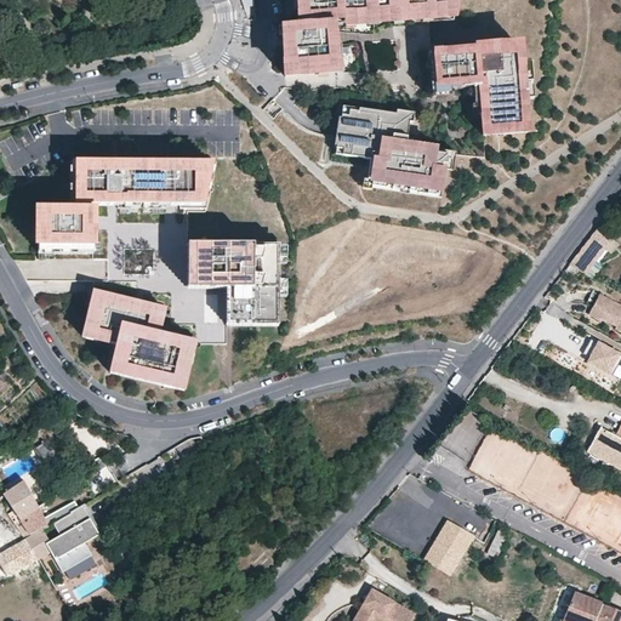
[(256,20),(254,0),(240,0),(249,21),(256,20)]
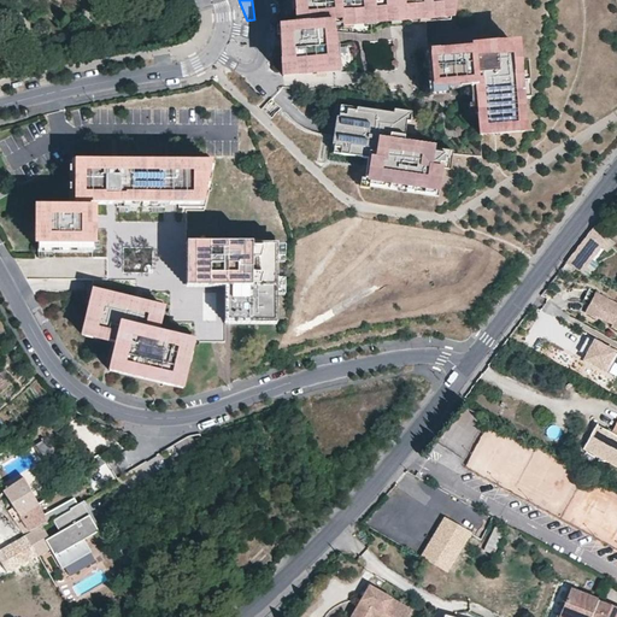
[(294,0),(297,25),(278,28),(282,75),(335,72),(334,64),(331,25),(452,22),(450,0),(294,0)]
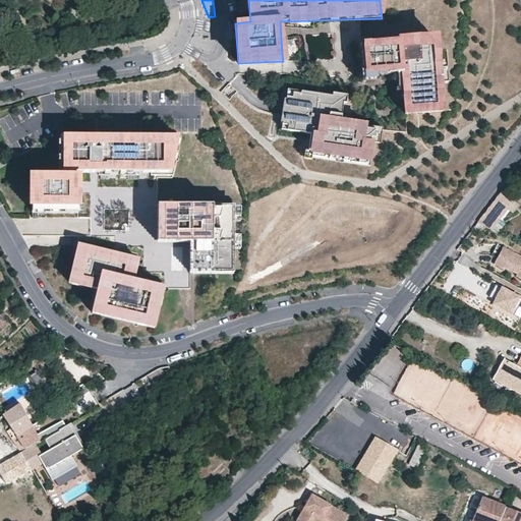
[(292,44),(291,37),(282,39),(283,45),(292,44)]
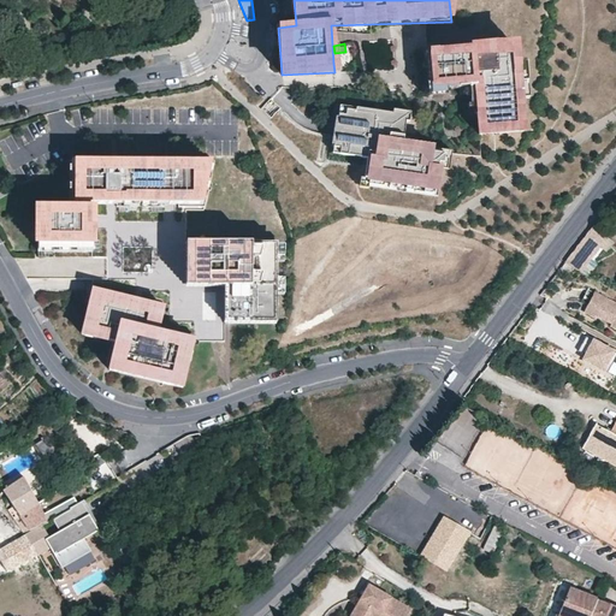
[(436,53),(425,53),(427,70),(430,98),(431,107),(450,106),(460,105),(469,104),(475,104),(478,129),(478,136),(521,131),(521,124),(517,47),(436,53)]
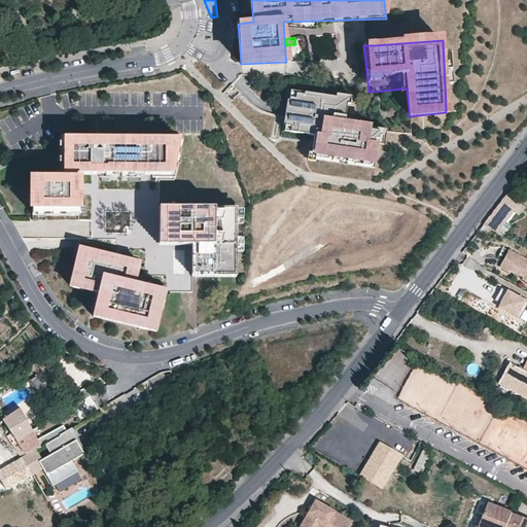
[(350,100),(288,91),(286,108),(283,131),(315,137),(313,142),(311,157),(374,167),(380,127),(370,126),(358,124),(361,102),(356,101),(350,100)]
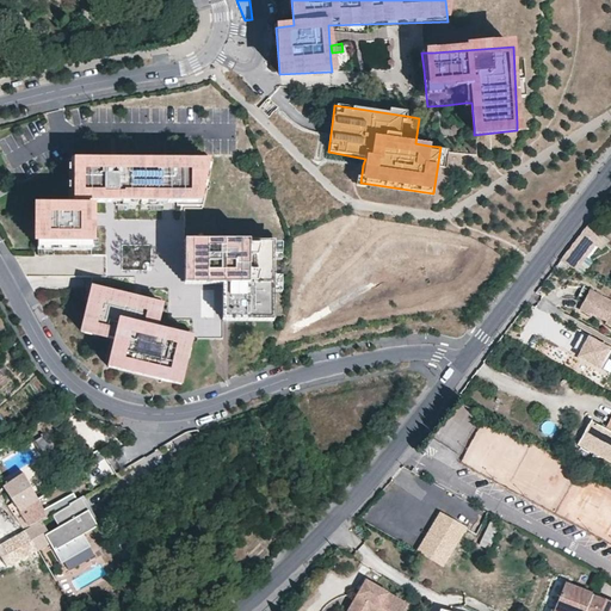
[(111,159),(72,159),(71,204),(39,204),(38,250),(93,251),(93,226),(93,220),(93,213),(93,202),(106,202),(111,203),(116,203),(116,205),(164,205),(164,203),(167,203),(174,203),(177,203),(177,207),(180,207),(185,207),(203,205),(213,160),(168,159),(111,159)]
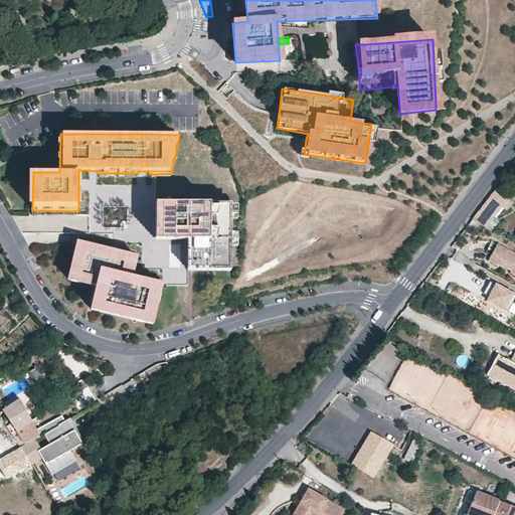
[(0,165),(8,161),(0,145),(0,165)]
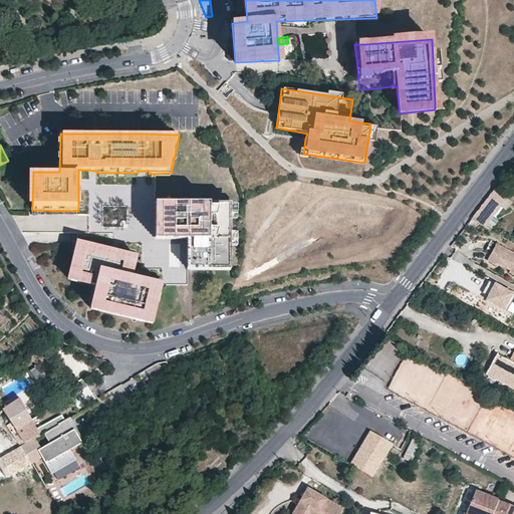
[(487,197),(471,217),(480,223),(481,222),(493,229),(497,221),(491,218),(507,196),(495,187),(487,197)]
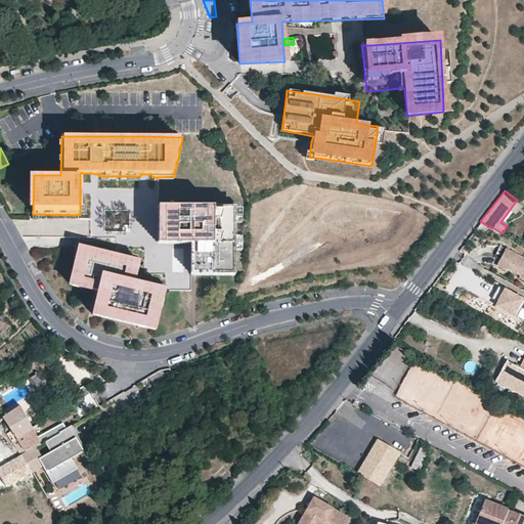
[(212,207),(159,207),(159,210),(159,244),(191,244),(191,275),(195,275),(235,275),(235,207),(212,207)]
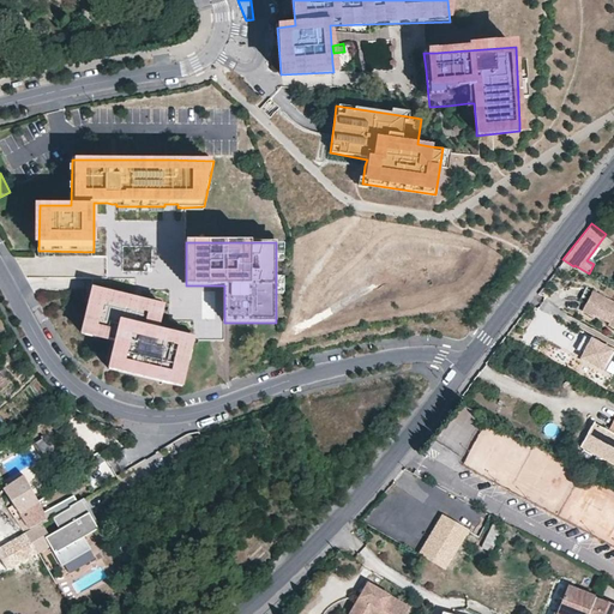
[(173,336),(172,339),(157,336),(158,331),(164,307),(143,301),(142,306),(136,305),(136,300),(124,296),(122,304),(110,301),(113,294),(92,289),(82,332),(116,341),(109,368),(181,386),(193,341),(173,336)]
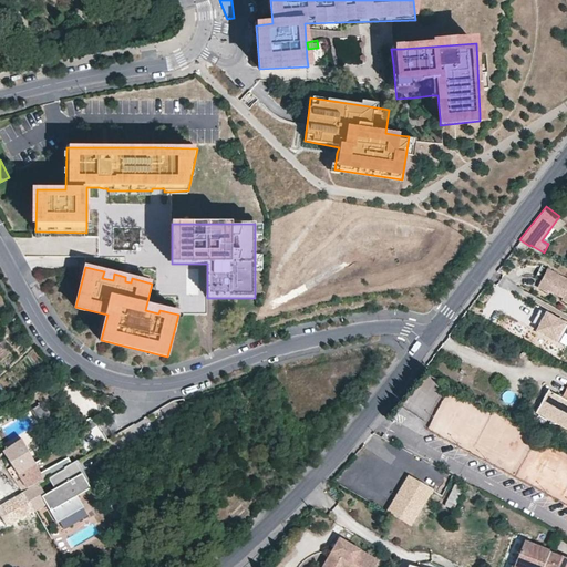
[(542,277),(538,285),(549,290),(552,285),(555,282),(566,289),(565,292),(563,297),(566,299),(566,277),(547,267),(542,277)]
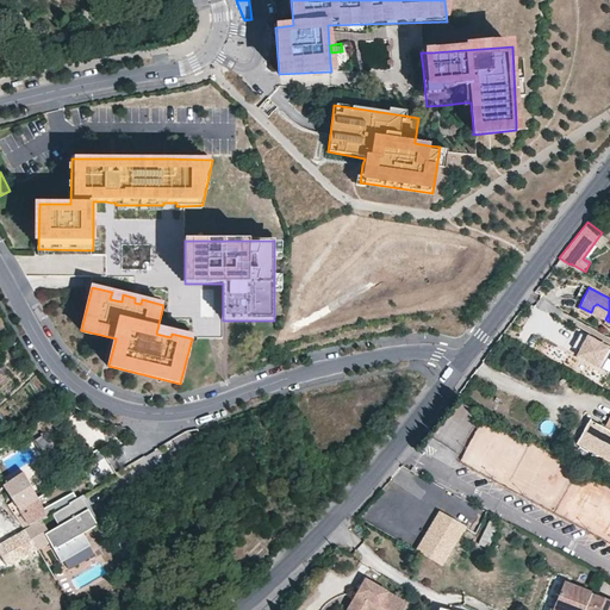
[(597,304),(593,306),(608,315),(609,311),(597,304)]
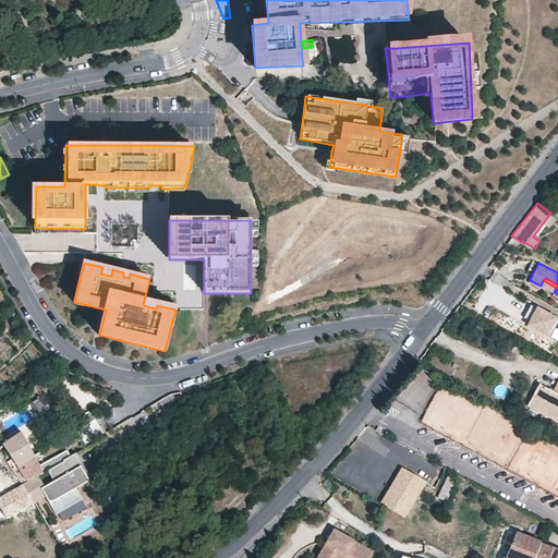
[(548,337),(557,317),(557,315),(530,302),(520,322),(548,337)]
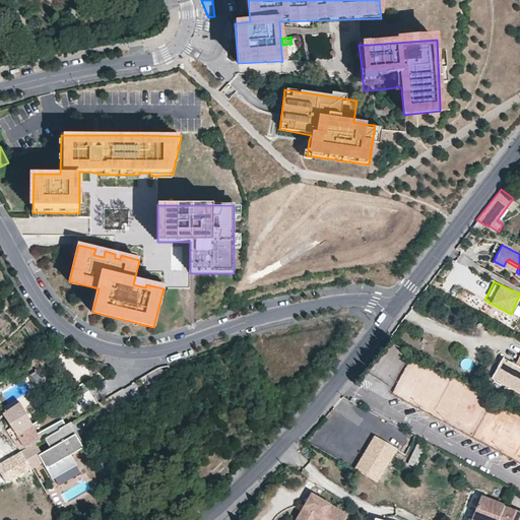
[(519,356),(517,364),(504,356),(494,376),(519,390),(519,356)]
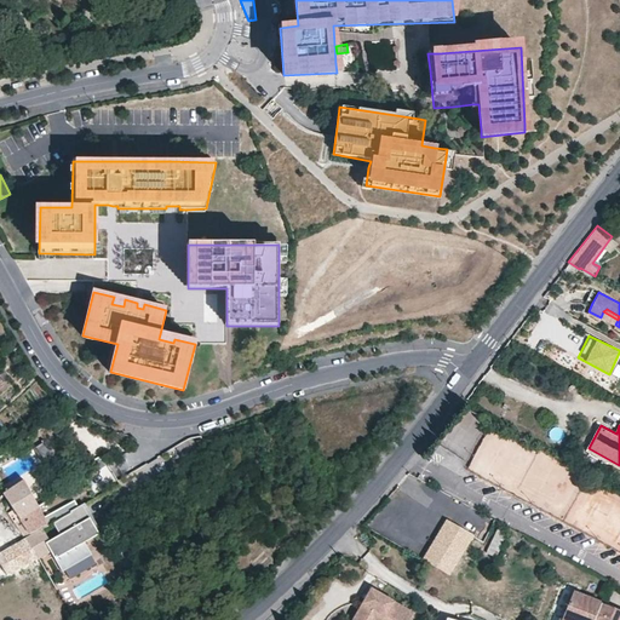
[(95,491),(115,478),(101,454),(80,466),(95,491)]
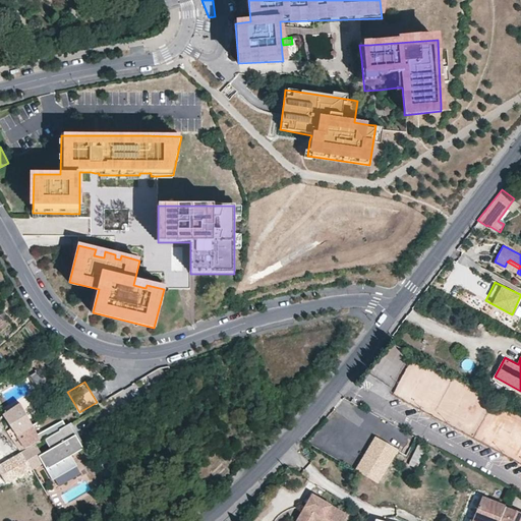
[(33,469),(41,464),(37,456),(64,440),(59,429),(42,440),(20,403),(3,413),(26,448),(0,463),(0,470),(7,482),(33,469)]
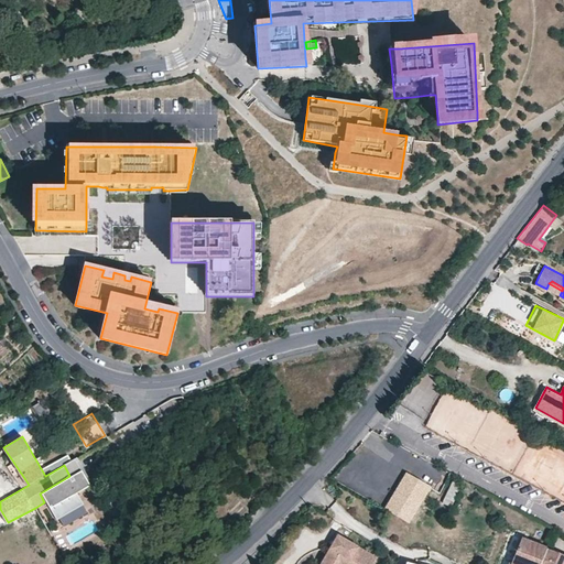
[(419,480),(407,473),(386,507),(410,521),(411,519),(424,498),(431,487),(419,480)]
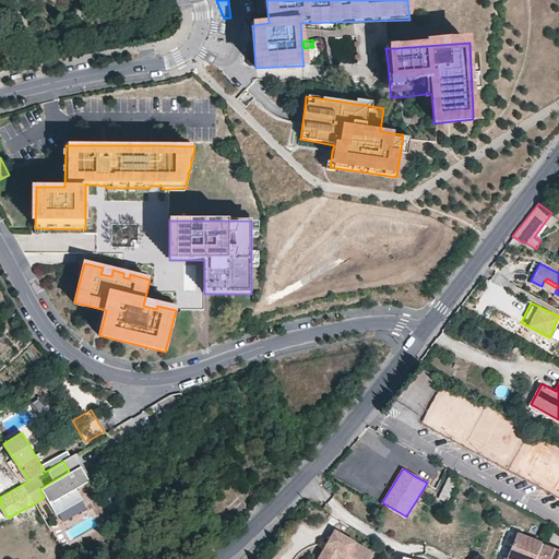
[(74,480),(69,472),(39,489),(44,498),(48,503),(78,486),(74,480)]
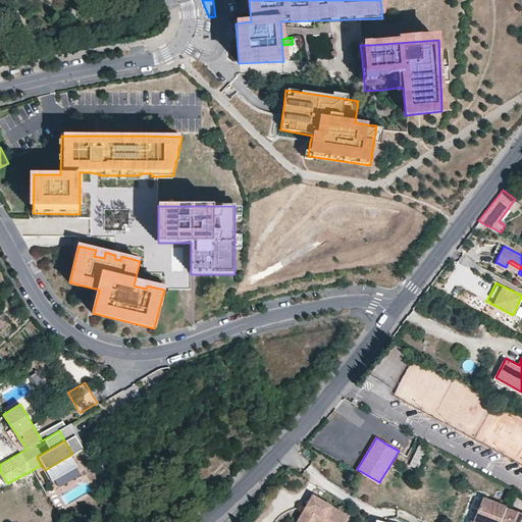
[(410,463),(418,467),(428,447),(420,444),(410,463)]
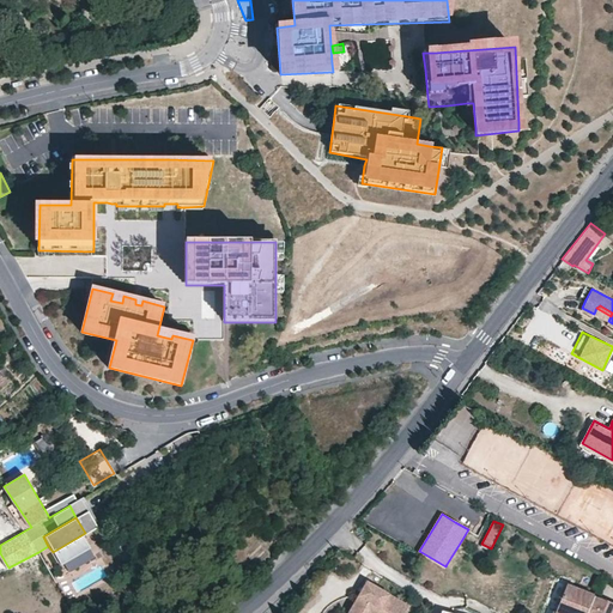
[(474,545),(461,541),(447,564),(457,571),(474,545)]
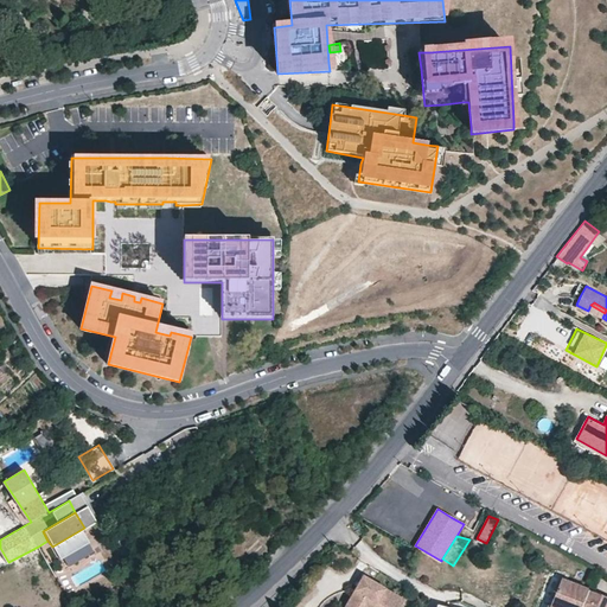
[(562,577),(549,572),(540,596),(551,601),(562,577)]
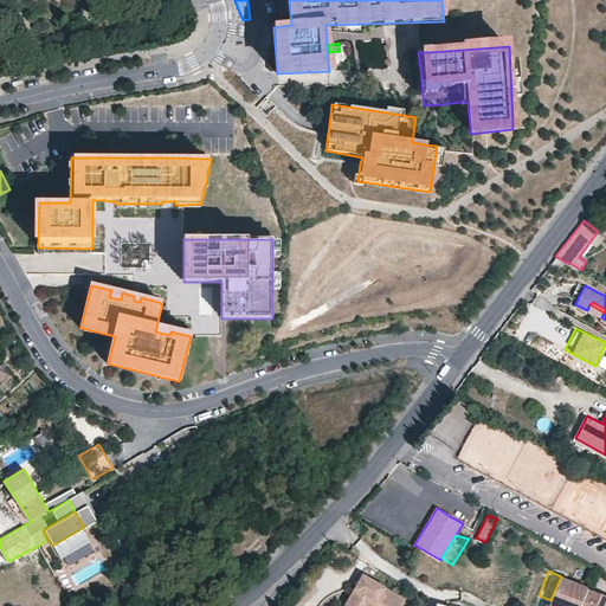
[(399,605),(405,595),(363,572),(342,605),(399,605)]
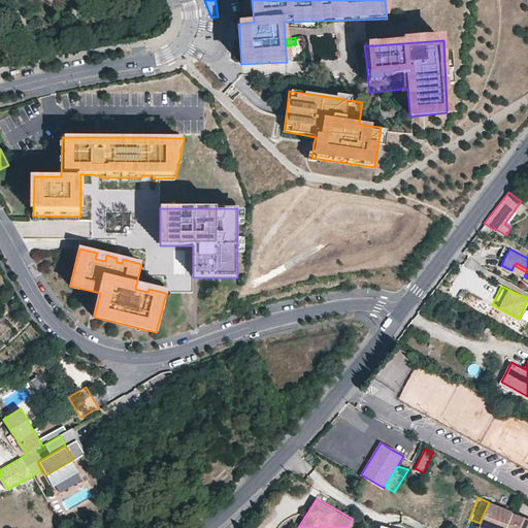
[(480,523),(479,525),(476,527),(527,527),(527,518),(512,510),(489,502),(480,523)]
